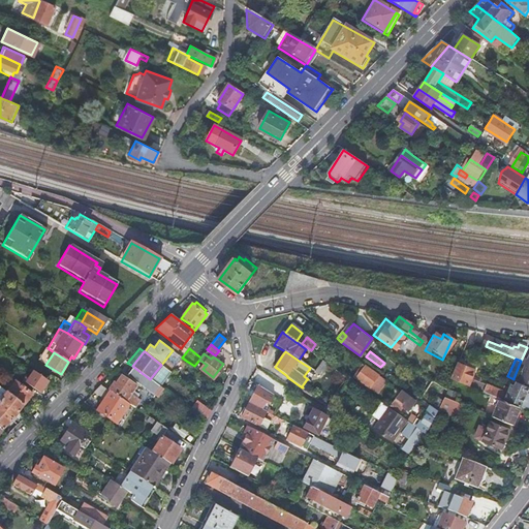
[(322,362),(315,372),(321,376),(329,366),(322,362)]
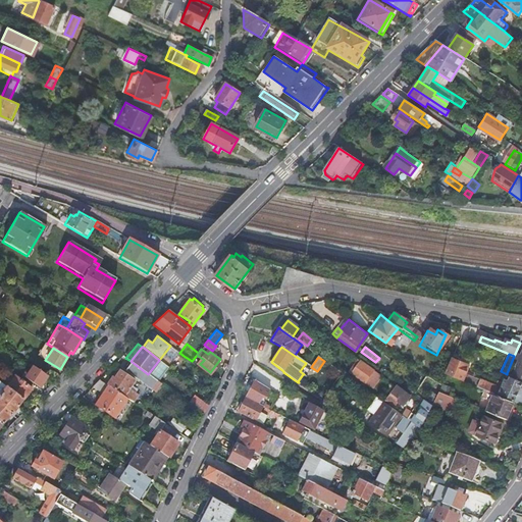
[(493,394),(498,395),(501,388),(503,383),(496,380),(493,385),(464,374),(467,366),(451,359),(450,362),(446,371),(445,374),(462,381),(473,385),(483,389),(493,394)]
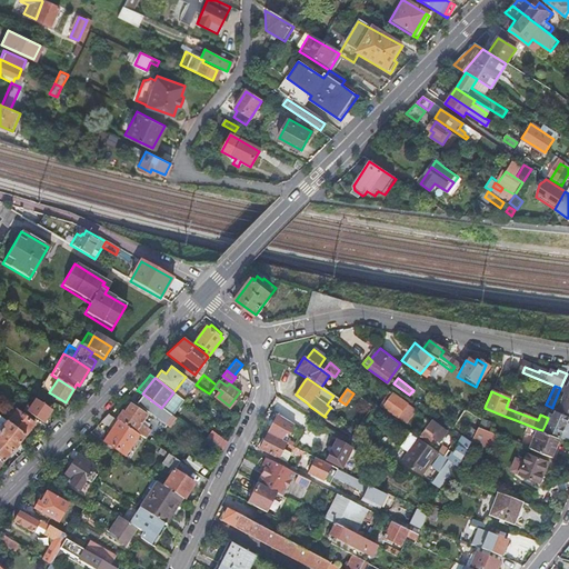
[(161,408),(171,416),(183,399),(173,392),(161,408)]
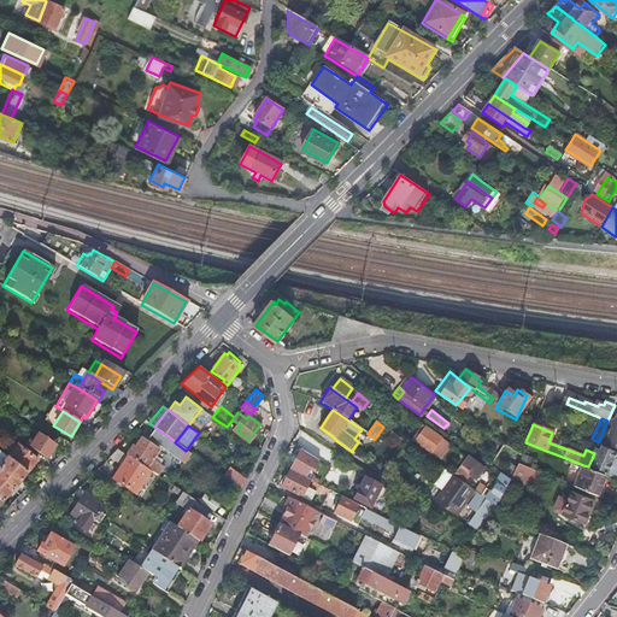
[(174,448),(170,453),(178,459),(186,451),(175,442),(154,427),(150,433),(164,445),(165,442),(174,448)]
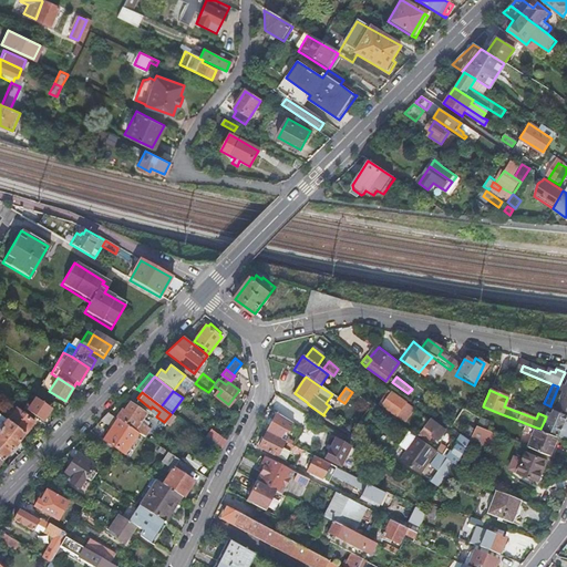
[(381,406),(379,408),(384,412),(387,410),(399,420),(409,406),(390,392),(380,404),(381,406)]
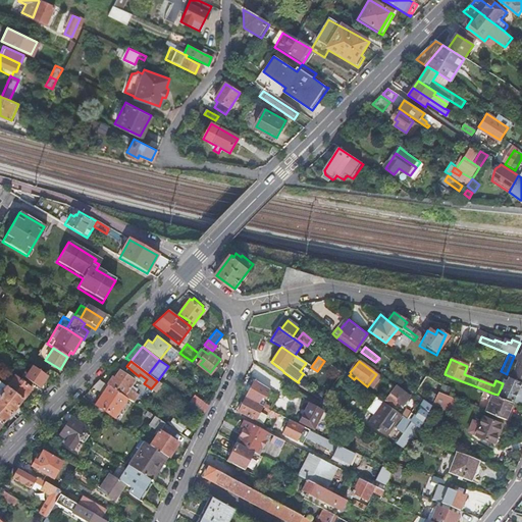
[(34,366),(32,368),(28,374),(23,371),(20,376),(38,387),(45,377),(39,373),(40,370),(34,366)]
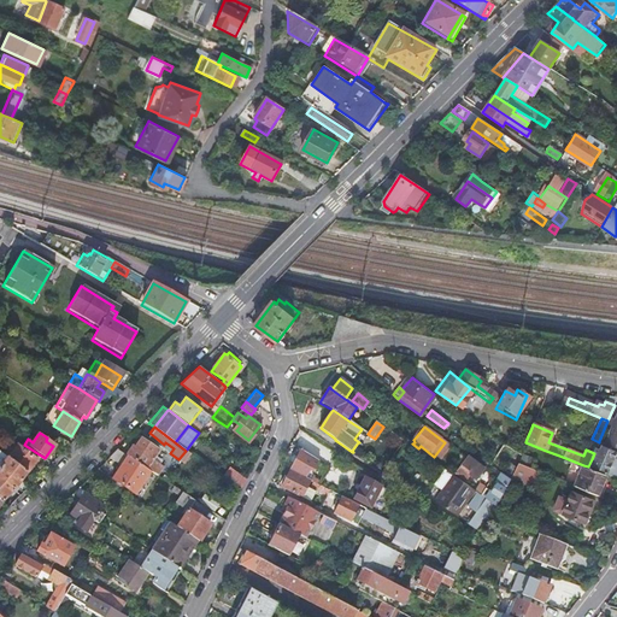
[(127,456),(150,471),(158,476),(162,471),(164,468),(151,459),(158,450),(141,439),(135,448),(133,446),(127,456)]
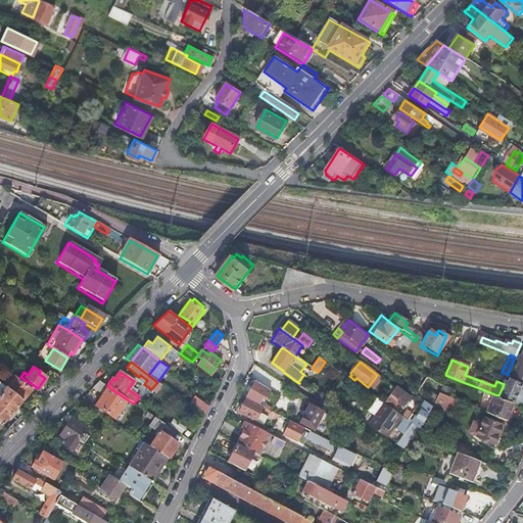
[(522,405),(522,387),(522,383),(522,382),(507,377),(504,384),(502,389),(498,395),(516,402),(522,405)]
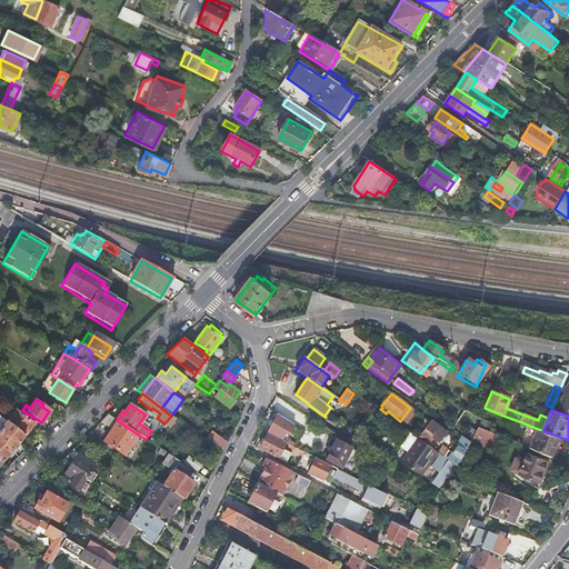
[(5,426),(23,438),(31,426),(12,412),(5,426)]
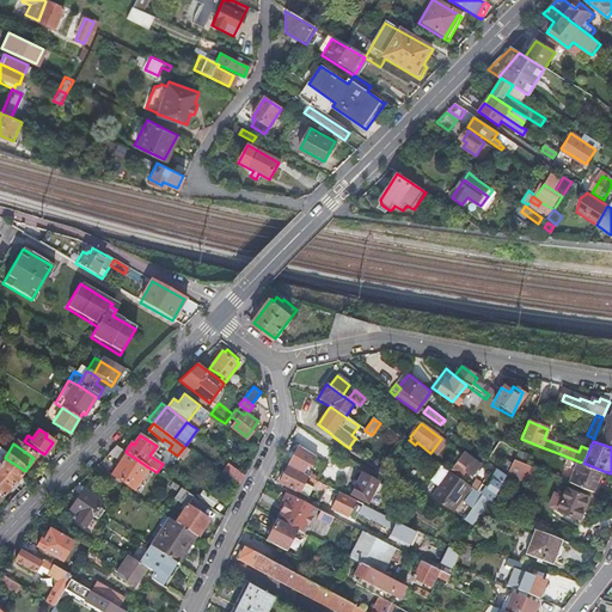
[(117,446),(109,454),(120,461),(111,475),(133,489),(148,467),(126,452),(117,446)]
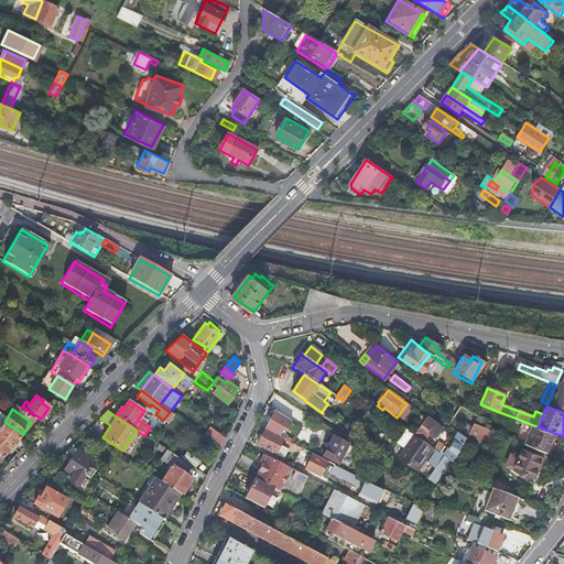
[(273,411),(264,430),(280,437),(286,422),(291,424),(292,421),(273,411)]
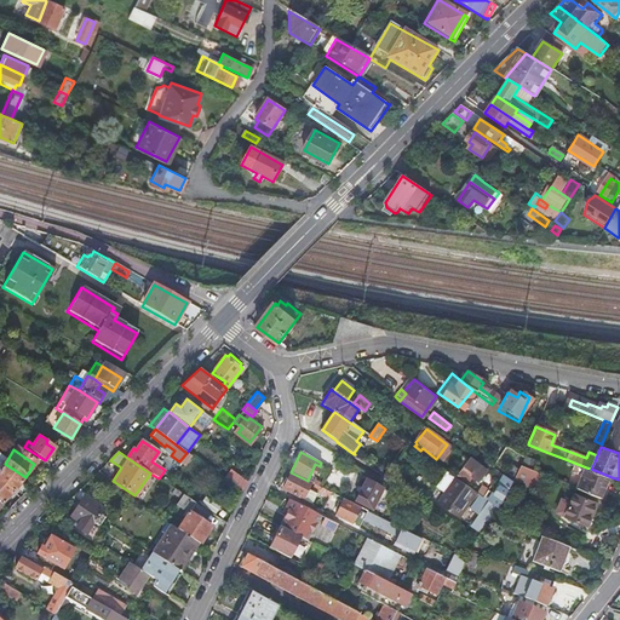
[(521,466),(532,471),(534,463),(524,459),(521,466)]
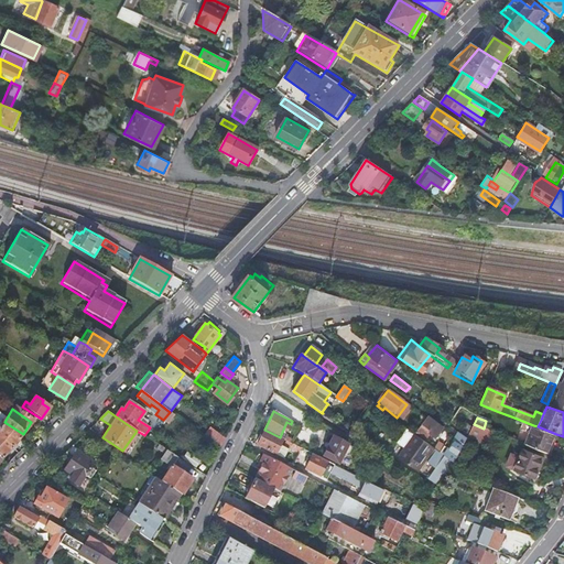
[(0,459),(14,446),(23,434),(4,422),(0,419),(0,459)]
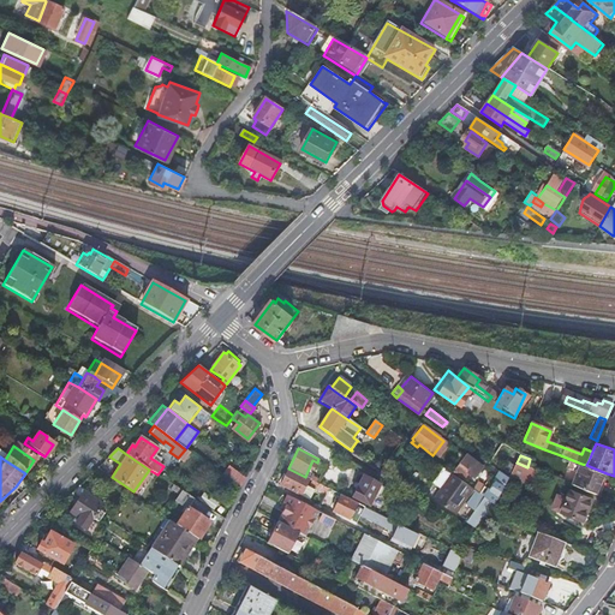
[(466,457),(453,475),(464,482),(469,476),(476,481),(481,473),(482,473),(484,469),(466,457)]
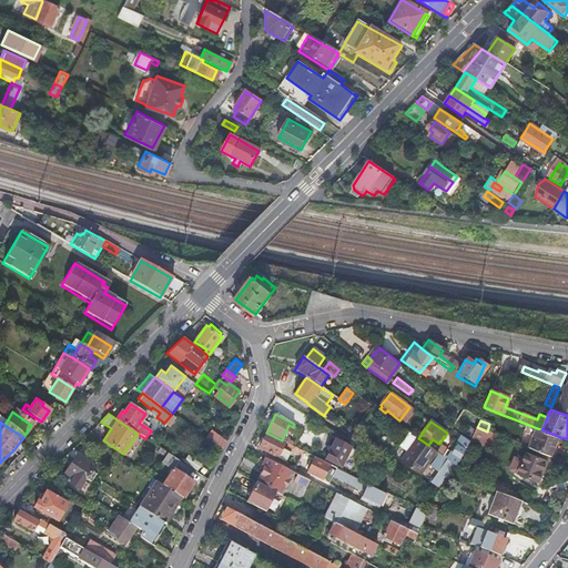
[(523,433),(534,436),(537,428),(526,424),(523,433)]
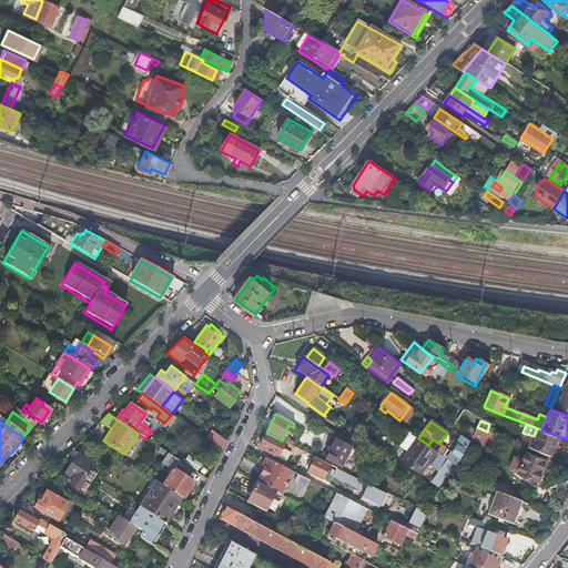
[(470,439),(475,430),(467,425),(459,436),(468,442),(470,439)]
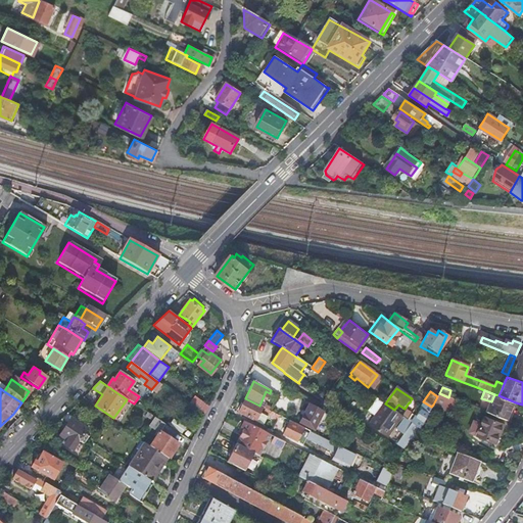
[(439,393),(438,393),(437,396),(433,405),(452,411),(457,400),(448,397),(439,393)]
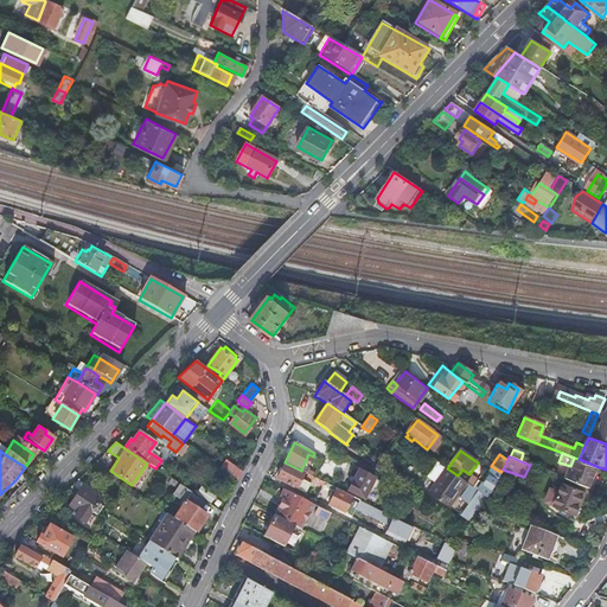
[(599,467),(579,459),(574,458),(570,466),(564,479),(589,489),(599,467)]
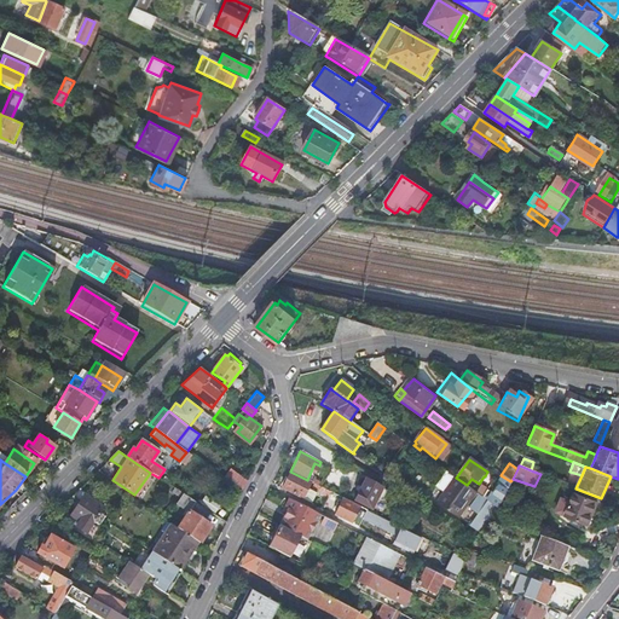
[(230,470),(223,480),(236,491),(243,481),(230,470)]
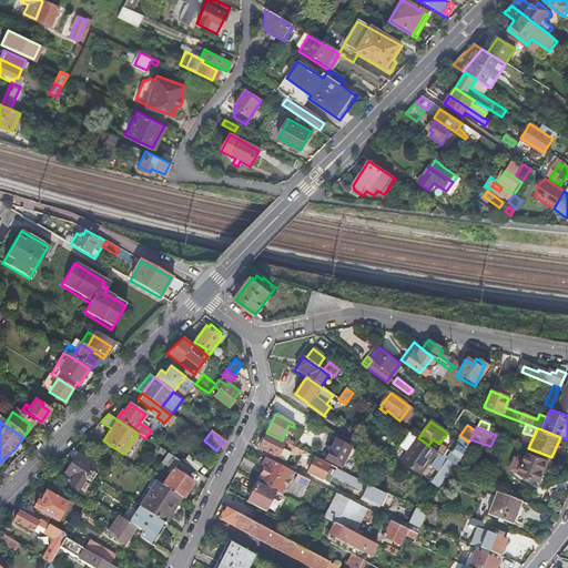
[(266,433),(259,448),(277,458),(285,443),(282,440),(266,433)]
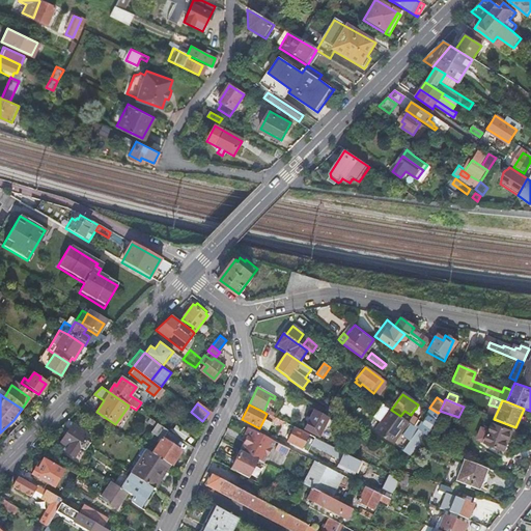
[(416,429),(390,412),(385,408),(383,407),(373,421),(381,425),(374,435),(392,447),(399,438),(409,444),(402,454),(411,460),(424,437),(416,429)]
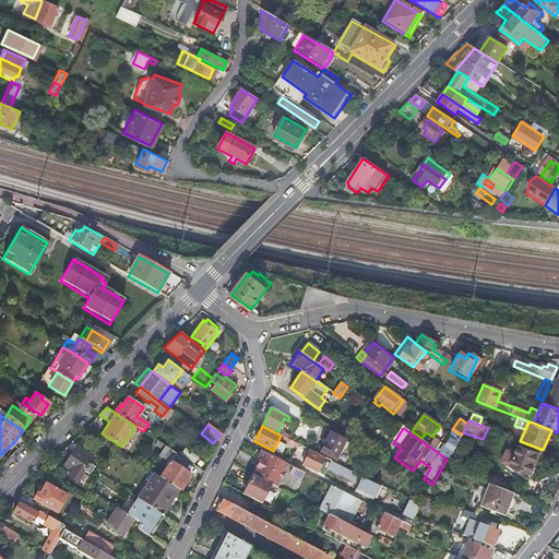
[(438,452),(447,460),(461,436),(461,435),(452,429),(449,435),(451,437),(444,448),(442,445),(438,452)]
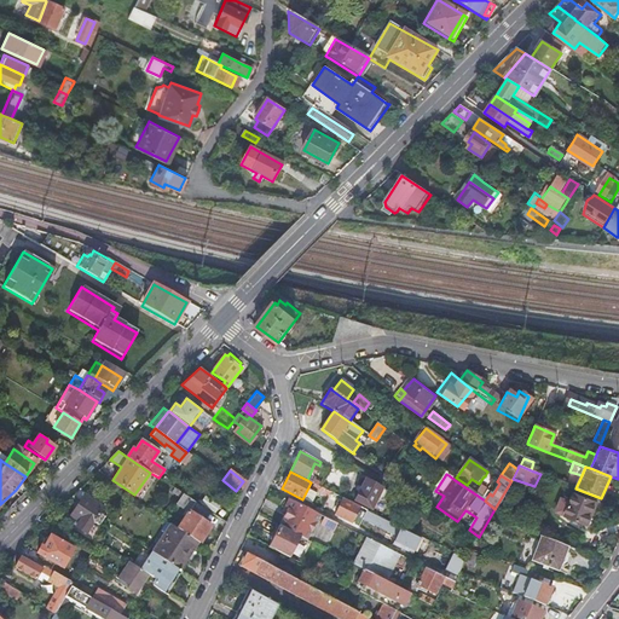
[(223,480),(217,489),(231,499),(236,491),(223,480)]
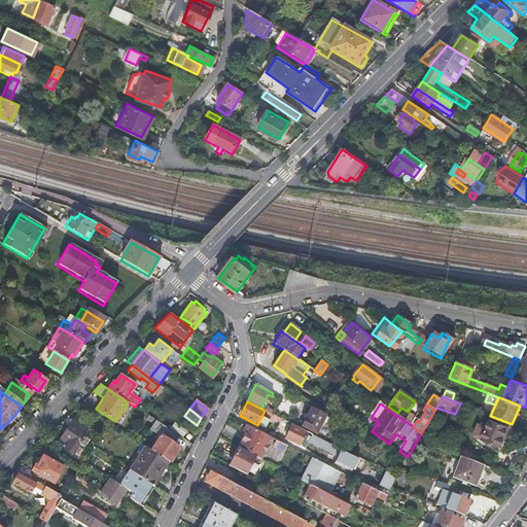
[(308,418),(304,426),(320,434),(326,423),(329,425),(332,418),(315,409),(310,418),(308,418)]
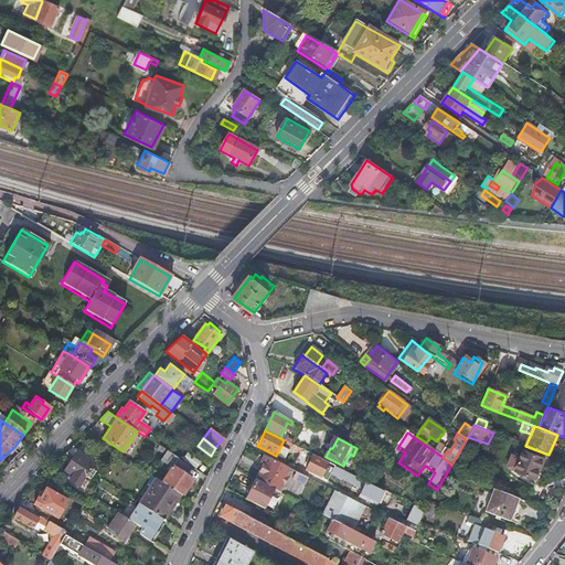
[(73,447),(68,452),(75,456),(64,473),(73,478),(70,482),(81,489),(86,479),(91,480),(95,473),(91,470),(94,465),(81,456),(83,452),(73,447)]
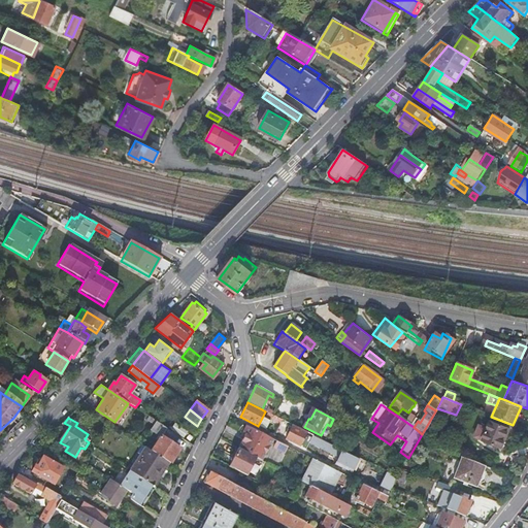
[(155,421),(147,429),(160,437),(152,452),(167,462),(169,463),(180,447),(162,435),(167,428),(155,421)]
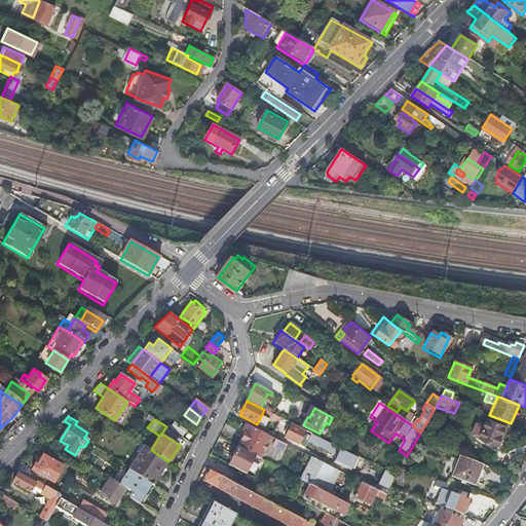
[(168,427),(187,439),(192,430),(173,420),(168,427)]
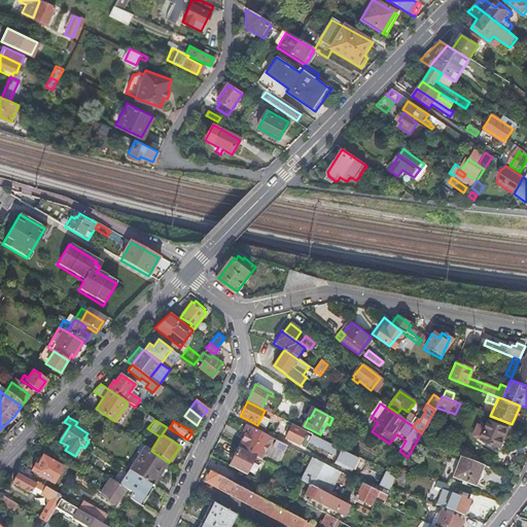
[(477,425),(472,436),(500,448),(507,428),(488,421),(485,428),(477,425)]
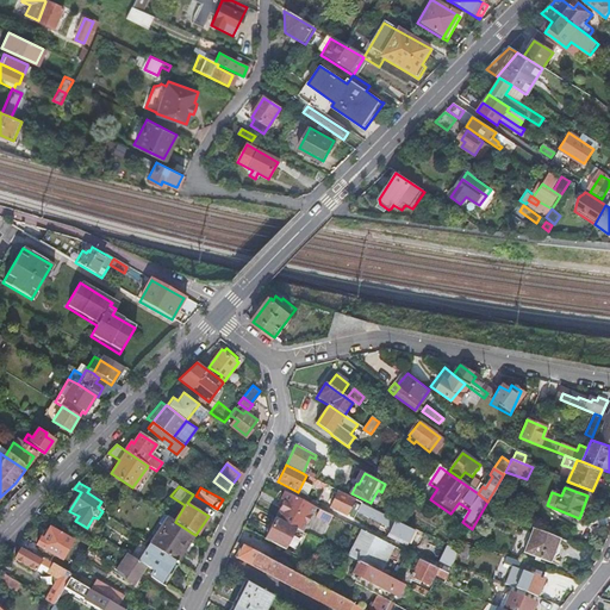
[(338,491),(330,508),(346,516),(355,499),(338,491)]
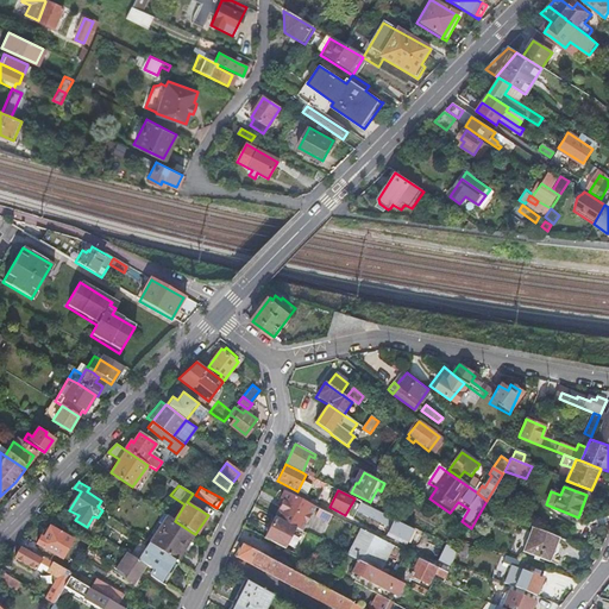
[(288,493),(275,518),(292,526),(296,528),(302,532),(312,514),(316,507),(288,493)]
